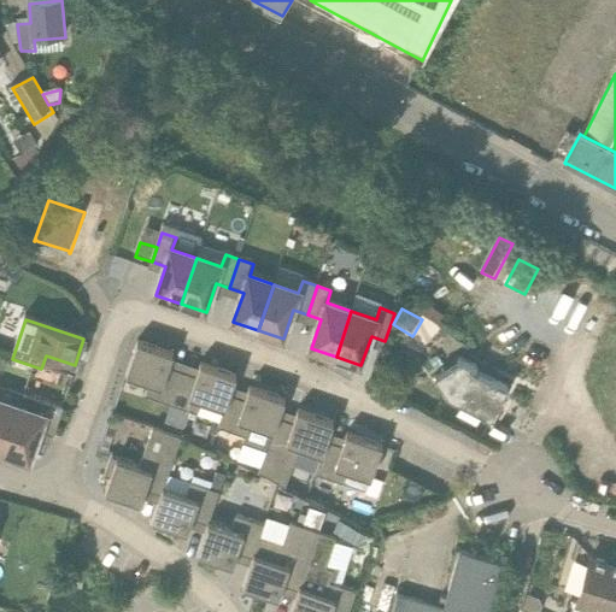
[(172,407),(183,375),(169,370),(174,357),(138,345),(127,377),(150,386),(146,399),(172,407)]
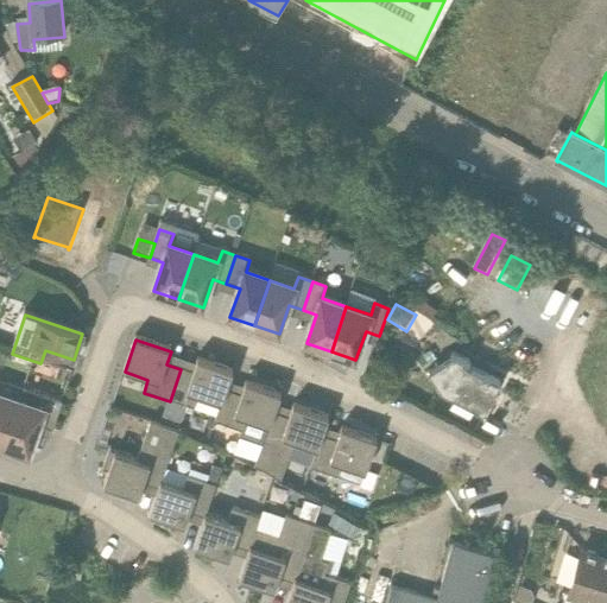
[(455,356),(429,373),(442,394),(485,416),(500,385),(469,368),(470,365),(455,356)]
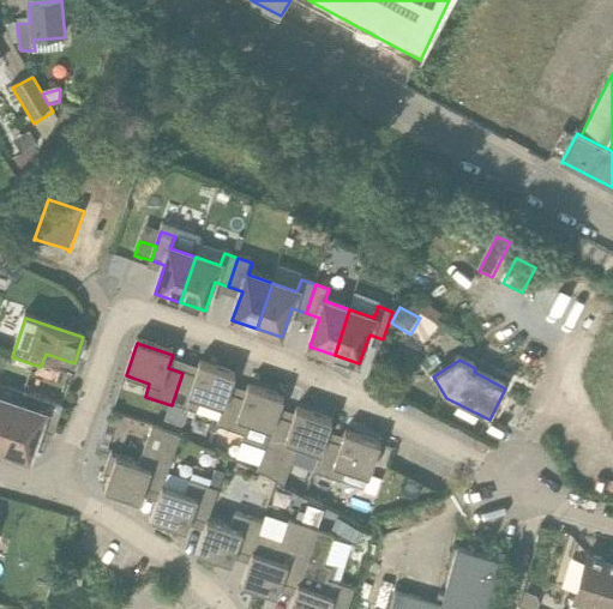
[(196,378),(182,373),(172,405),(197,415),(202,402),(224,409),(229,396),(236,377),(200,365),(196,378)]
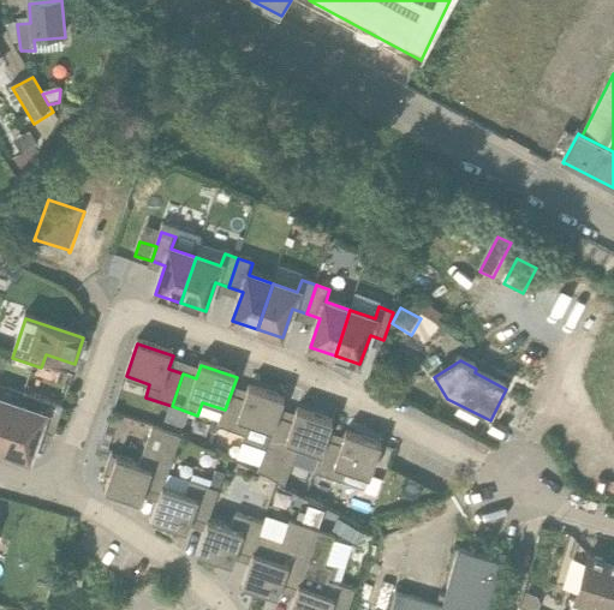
[(0,387),(0,450),(5,453),(21,407),(0,400),(0,387)]
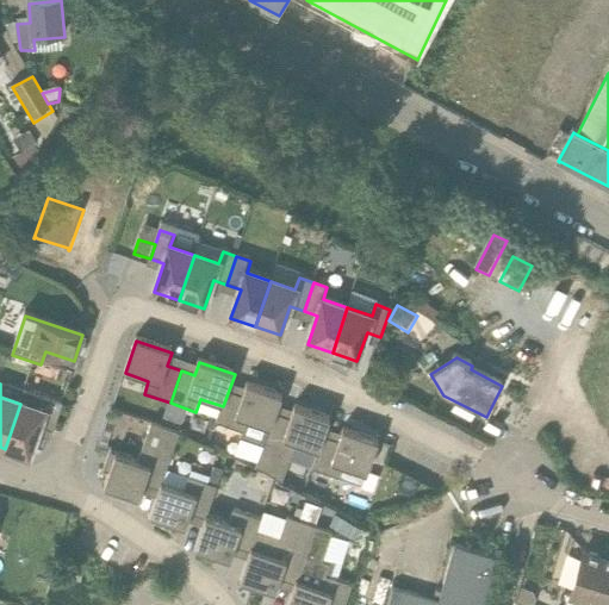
[(263,449),(271,429),(275,417),(283,397),(247,385),(242,398),(228,393),(223,406),(216,425),(243,434),(241,441),(263,449)]
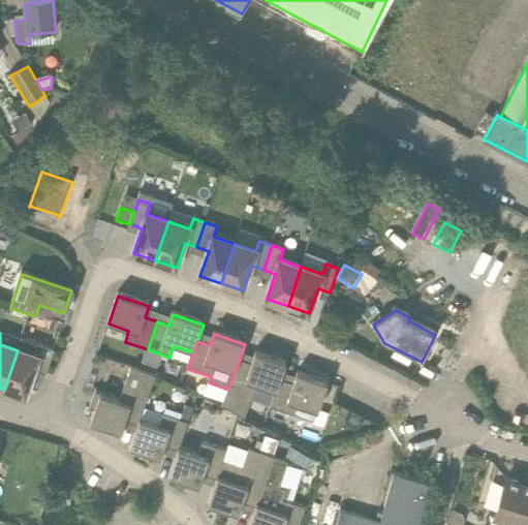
[(55,351),(42,347),(21,340),(18,350),(4,390),(26,397),(34,372),(47,376),(55,351)]
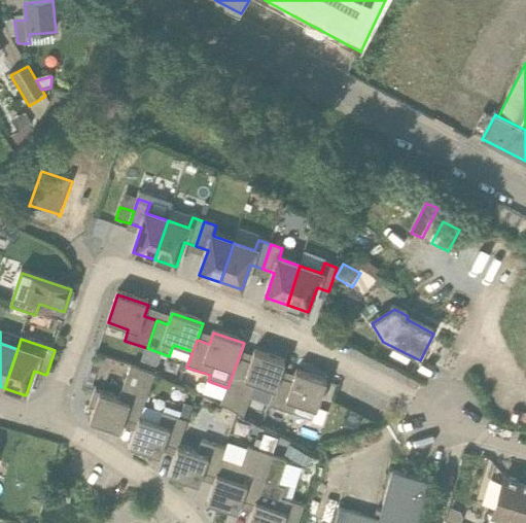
[(279,380),(280,380),(285,363),(254,353),(251,364),(238,360),(234,371),(228,388),(221,409),(244,420),(256,384),(275,391),(276,391),(279,380)]
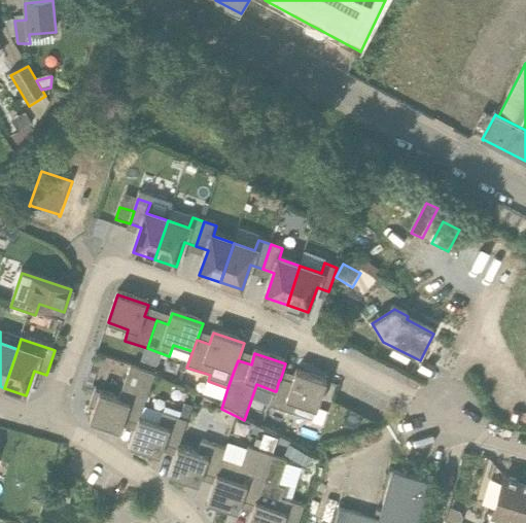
[(125,421),(138,425),(140,419),(155,376),(131,368),(119,401),(96,392),(97,390),(96,389),(90,409),(95,411),(91,422),(121,432),(125,421)]
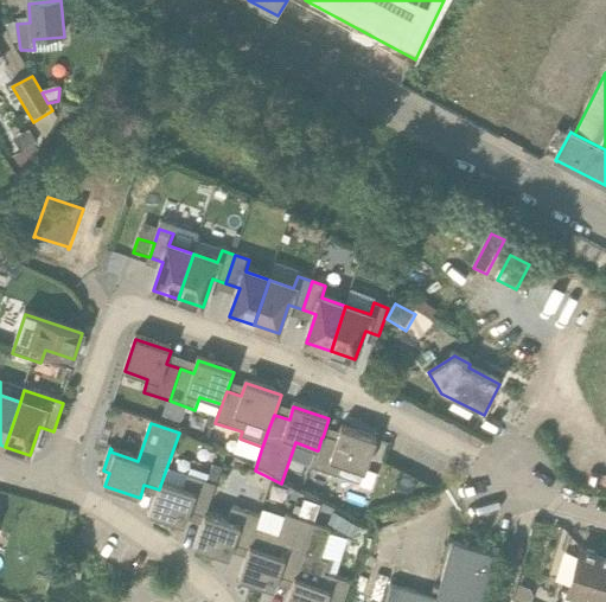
[(337,442),(323,437),(321,437),(318,450),(317,450),(311,469),(338,479),(343,466),(365,473),(377,441),(342,429),(337,442)]
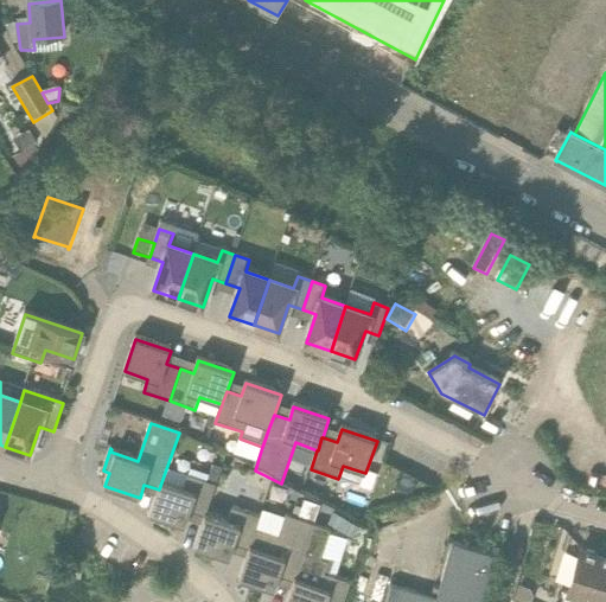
[(209,476),(206,484),(216,487),(221,474),(210,471),(209,476)]
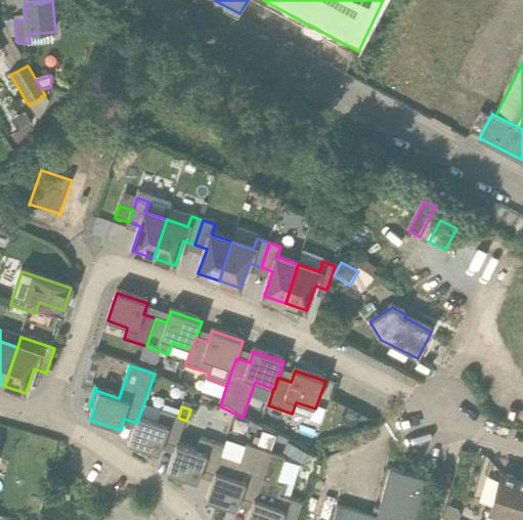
[(159,424),(139,417),(137,423),(129,444),(160,455),(164,443),(176,447),(177,447),(177,445),(178,445),(186,421),(178,418),(163,413),(159,424)]
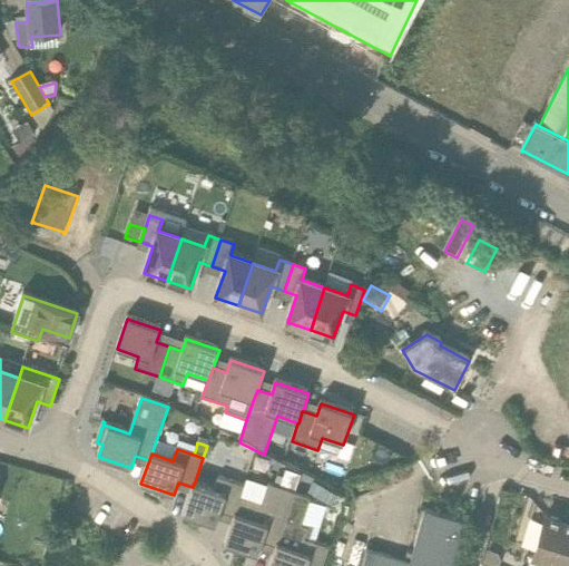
[(294,495),(297,482),(283,478),(280,489),(281,489),(294,495)]
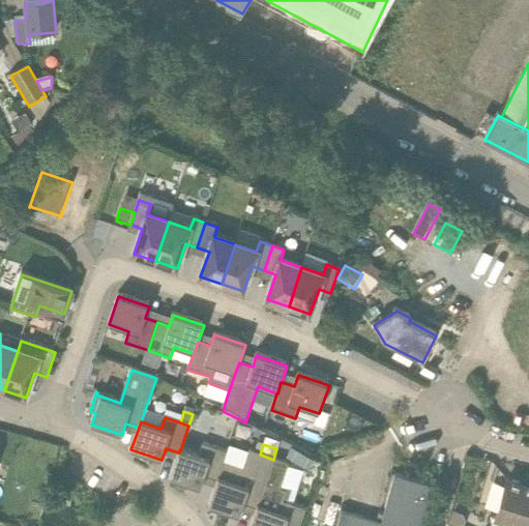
[(199,457),(180,450),(179,450),(179,453),(178,453),(170,478),(201,489),(205,477),(217,481),(224,463),(225,463),(228,455),(203,446),(199,457)]
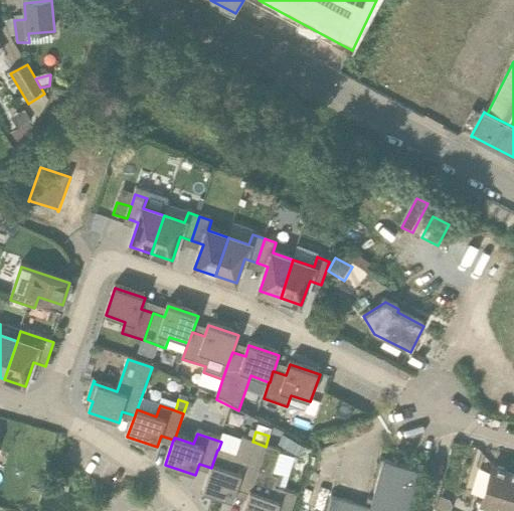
[(289,452),(294,443),(284,437),(279,447),(289,452)]
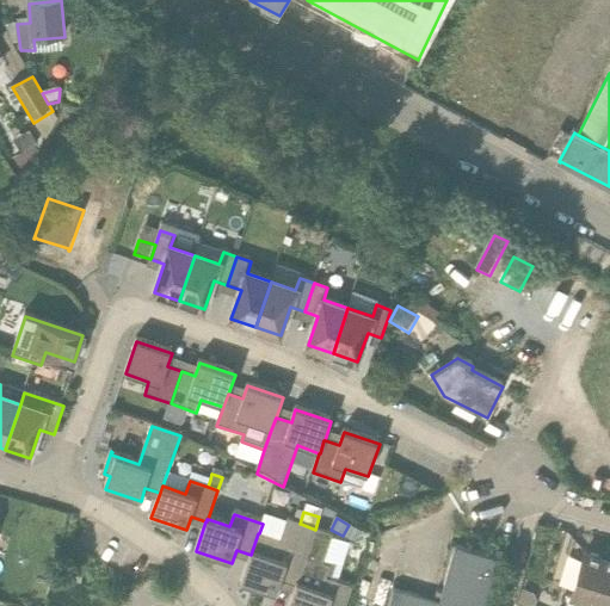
[(299,582),(316,530),(288,520),(287,523),(281,540),(259,533),(258,533),(251,555),(241,583),(276,595),(281,582),(295,587),(296,587),(297,582),(299,582)]
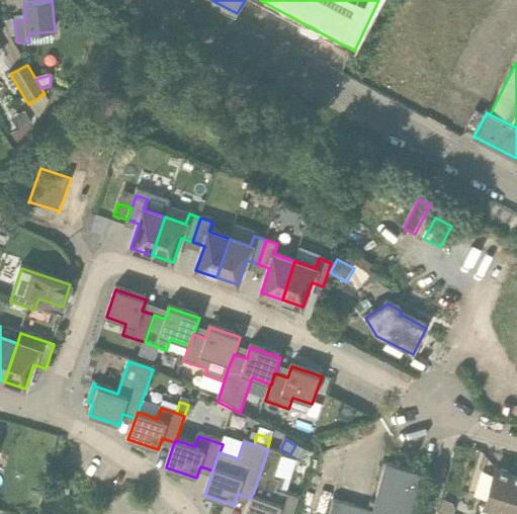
[(251,498),(250,498),(244,513),(292,513),(298,498),(276,490),(279,480),(273,478),(281,454),(268,449),(253,494),(252,494),(251,498)]
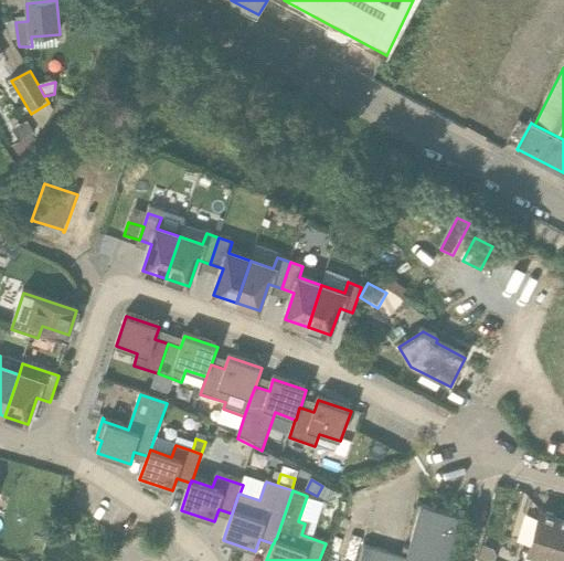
[(407,559),(364,547),(360,560),(453,560),(465,520),(421,508),(407,559)]
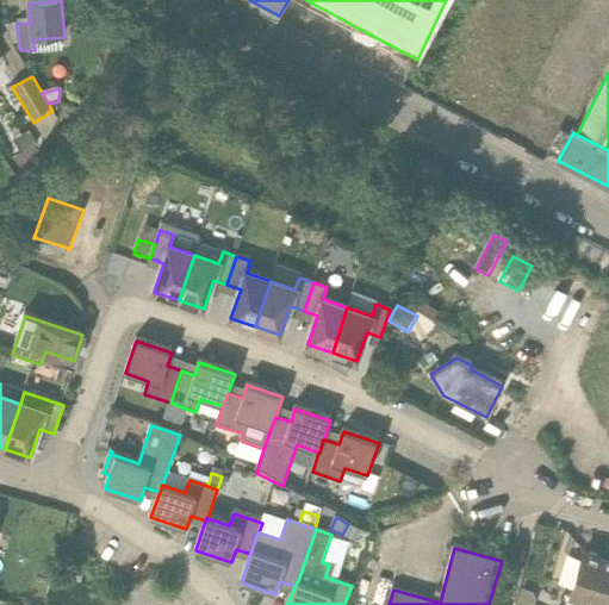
[(608,561),(585,554),(572,599),(565,597),(565,598),(567,604),(608,604),(608,561)]
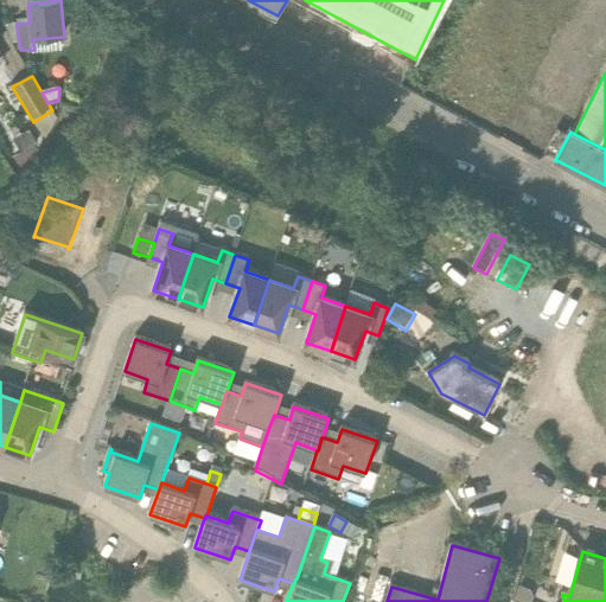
[(533,601),(534,599),(530,590),(520,586),(514,601),(533,601)]
